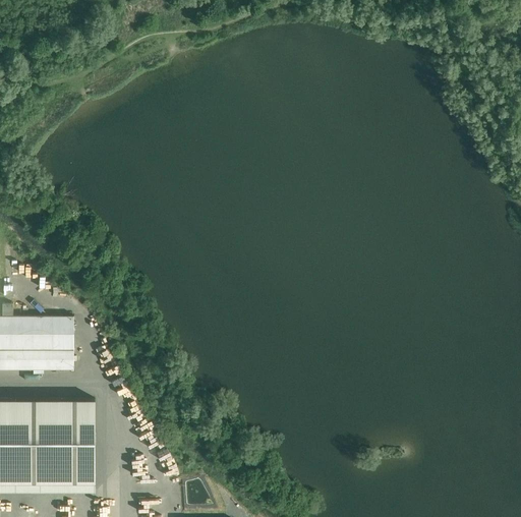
[(0,372),(74,372),(74,319),(0,318),(0,372)]
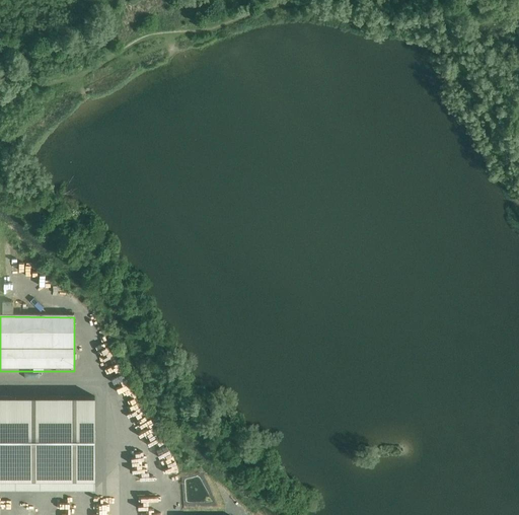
[(103,356),(115,353),(112,344),(100,347),(103,356)]
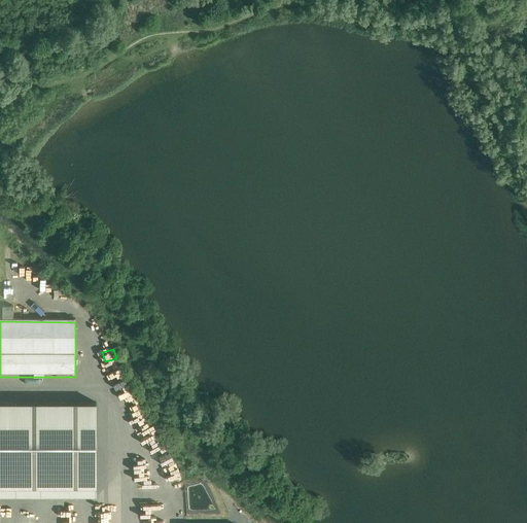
[(135,384),(123,362),(107,370),(103,361),(97,365),(108,386),(116,382),(118,387),(111,390),(116,401),(123,397),(126,402),(139,394),(136,388),(128,392),(126,389),(135,384)]
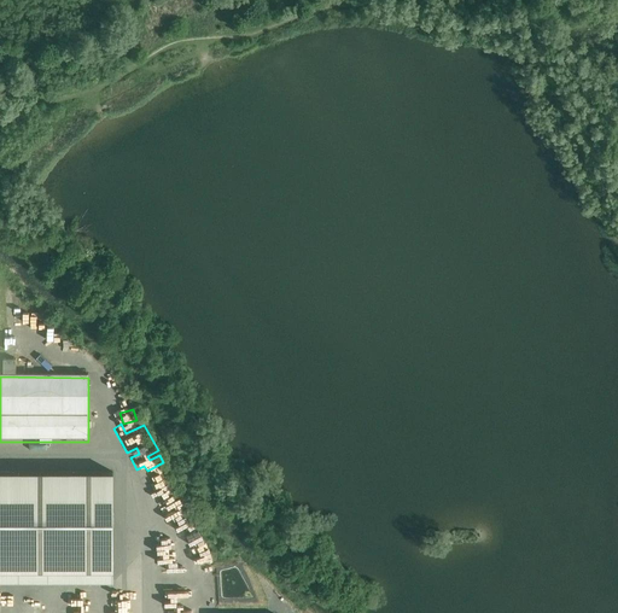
[(159,477),(168,473),(164,466),(156,470),(159,477)]
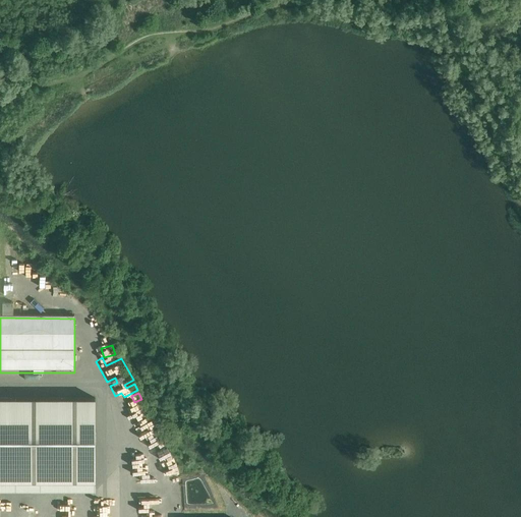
[(125,409),(132,406),(128,398),(122,400),(125,409)]
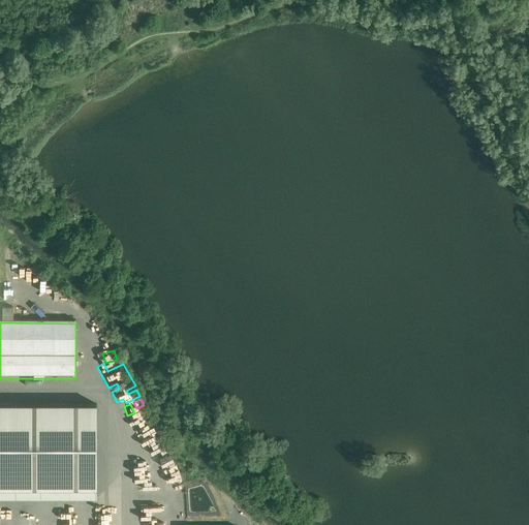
[(0,489),(98,489),(97,405),(0,405),(0,489)]
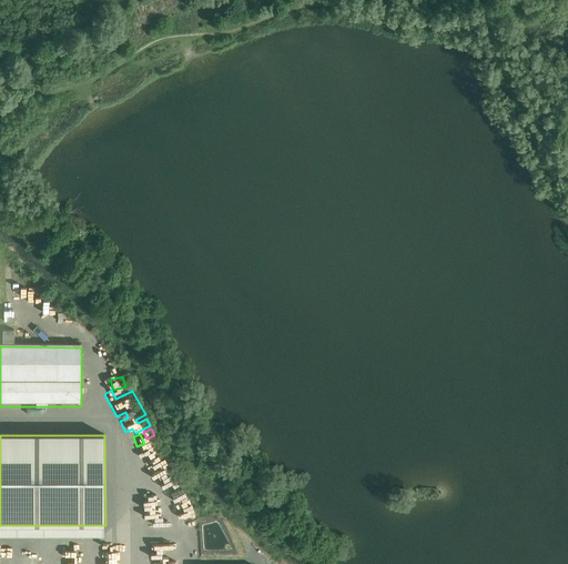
[(145,443),(149,447),(139,454),(151,470),(170,455),(154,435),(145,443)]
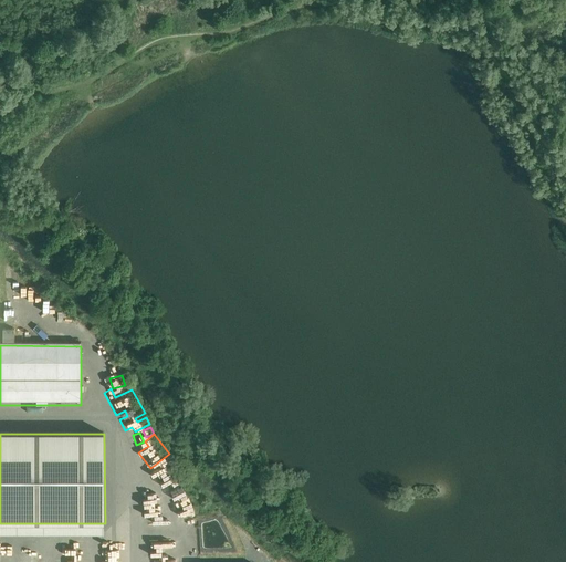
[(165,472),(163,469),(157,471),(163,480),(177,471),(171,462),(165,467),(167,471),(165,472)]
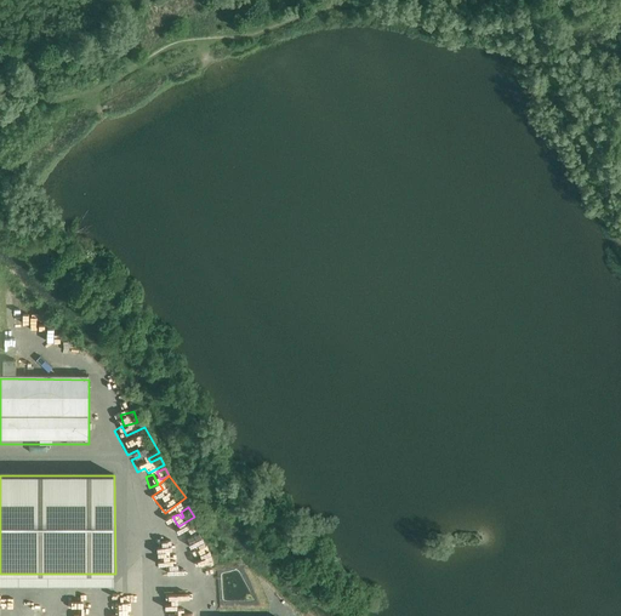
[(182,542),(186,548),(205,539),(198,524),(187,529),(191,537),(182,542)]
